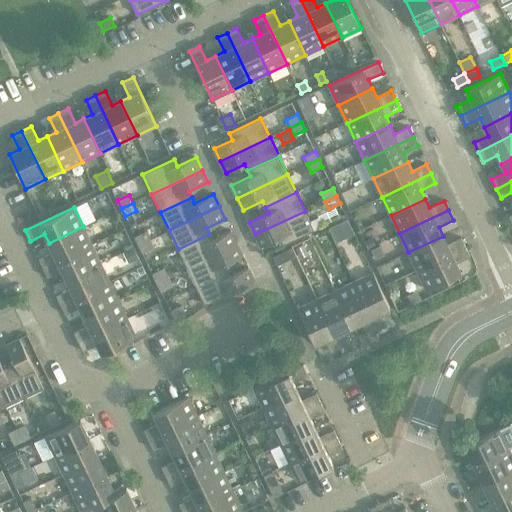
[(305,211),(255,234),(261,247),(280,238),(283,245),(314,230),(305,211)]
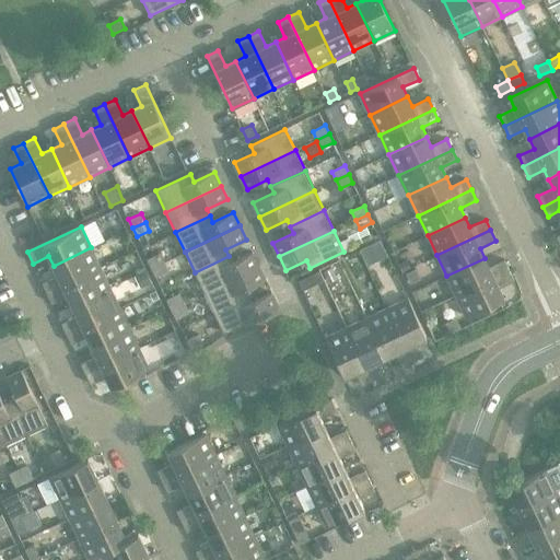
[(42,283),(47,293),(101,268),(91,247),(54,266),(58,276),(42,283)]
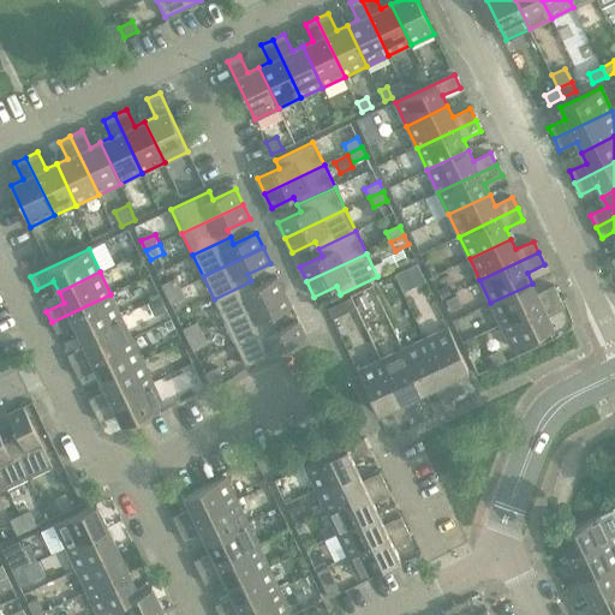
[(251,281),(214,299),(225,321),(285,292),(278,278),(255,288),(251,281)]
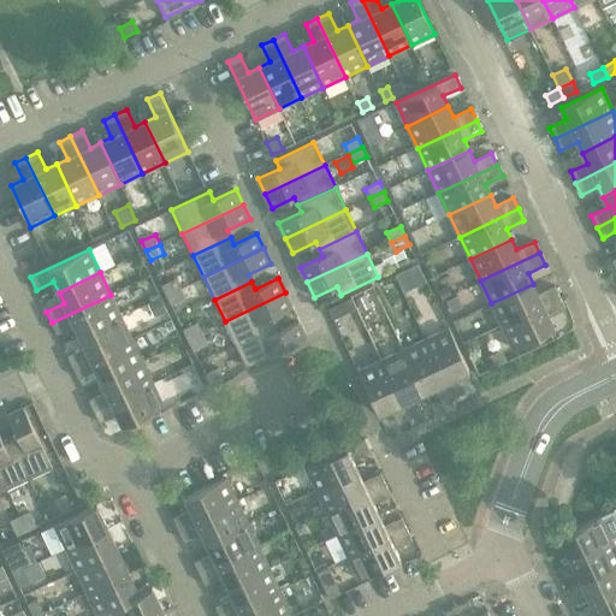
[(163,285),(167,295),(181,289),(177,279),(163,285)]
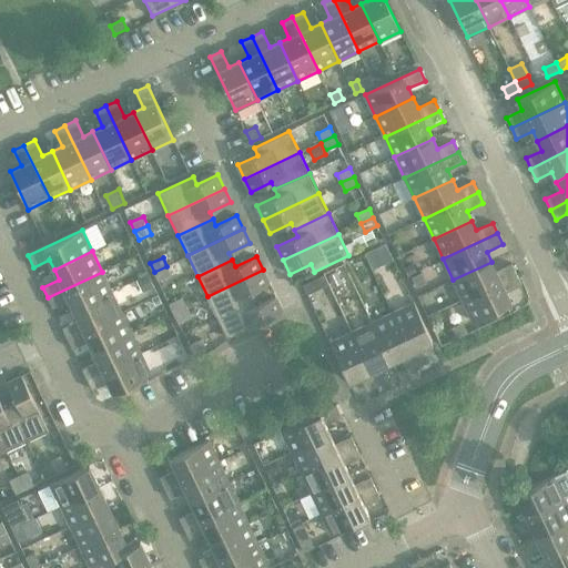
[(492,262),(453,280),(463,300),(517,274),(511,264),(496,271),(492,262)]
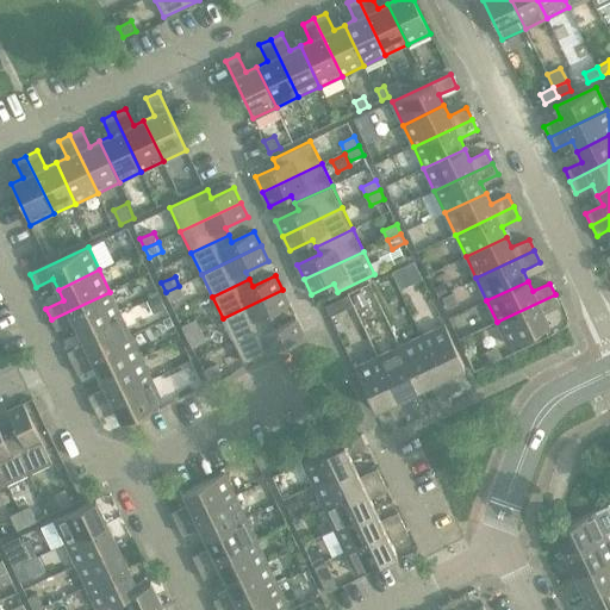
[(443,284),(434,288),(439,297),(448,292),(443,284)]
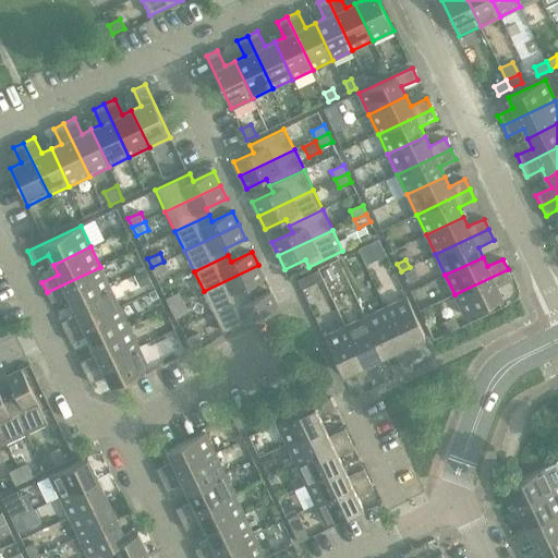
[(164,262),(152,267),(155,276),(168,269),(164,262)]
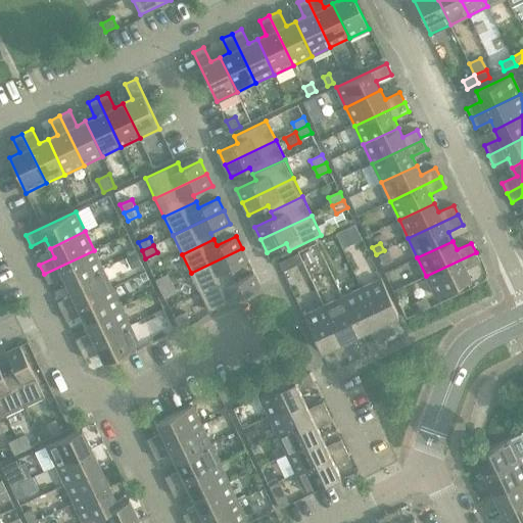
[(242,248),(191,273),(200,292),(232,277),(229,271),(248,262),(242,248)]
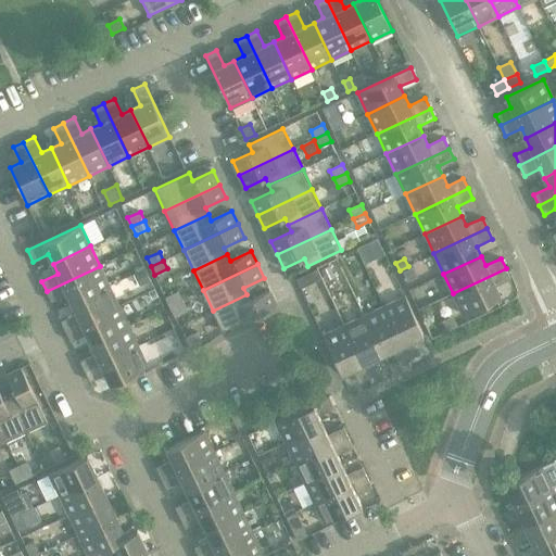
[(100,266),(47,291),(52,302),(67,294),(72,304),(110,286),(100,266)]
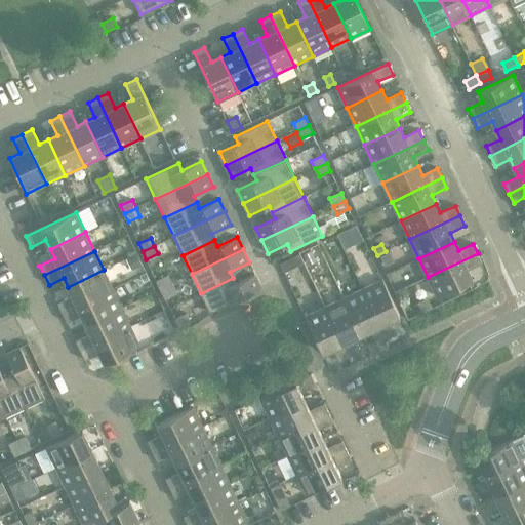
[(312,251),(304,254),(309,265),(316,260),(312,251)]
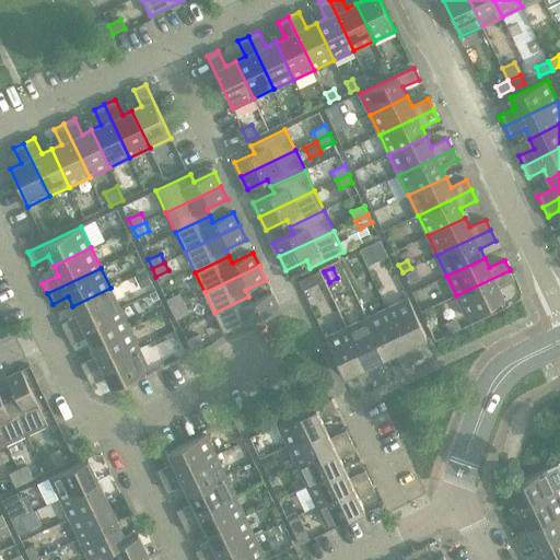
[(416,269),(407,273),(411,283),(420,279),(416,269)]
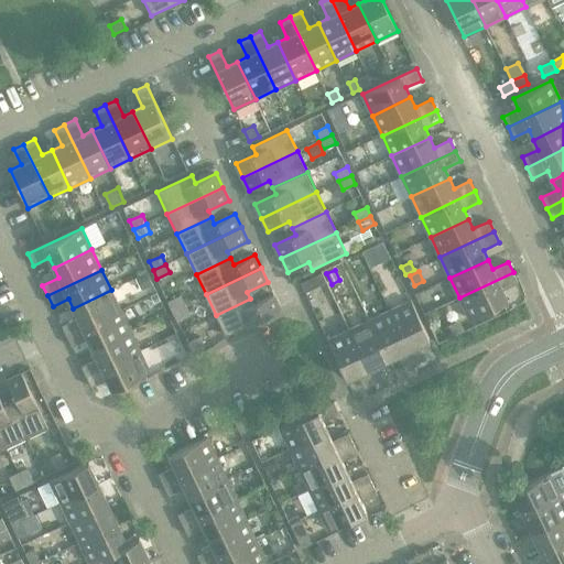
[(148,272),(137,278),(142,289),(153,284),(148,272)]
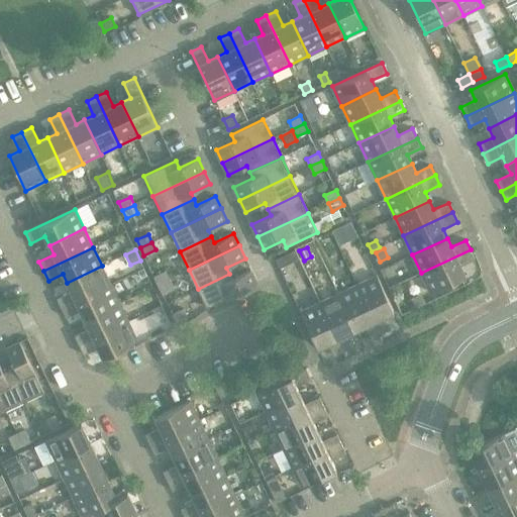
[(471,249),(421,273),(430,293),(466,276),(460,267),(475,260),(471,249)]
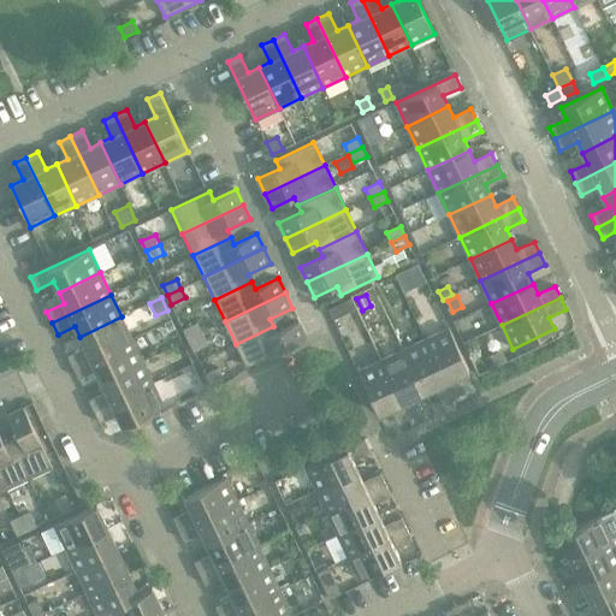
[(67,355),(73,367),(132,339),(122,317),(80,337),(84,348),(67,355)]
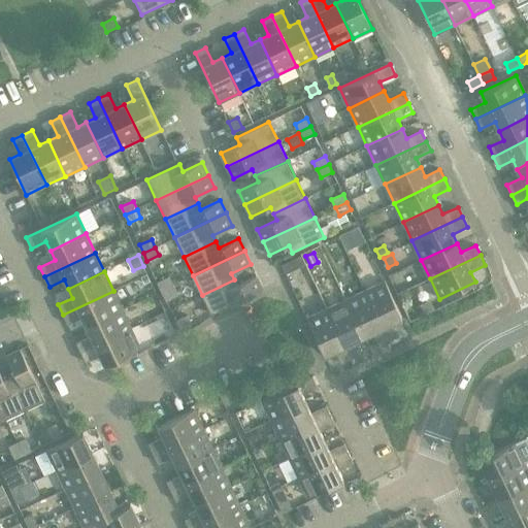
[(158,283),(161,291),(173,285),(169,276),(158,283)]
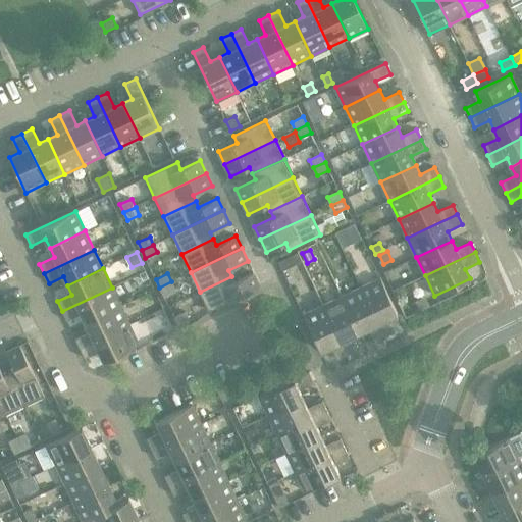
[(231,276),(200,292),(209,311),(260,286),(253,273),(235,282),(231,276)]
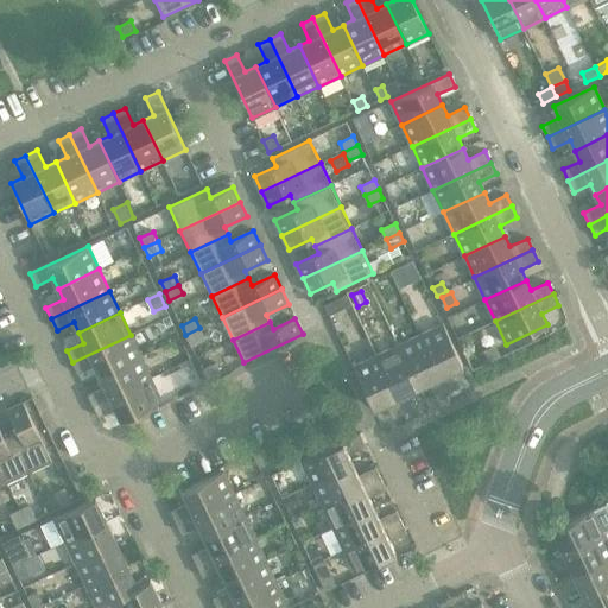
[(443,323),(420,335),(448,393),(460,387),(451,371),(463,365),(443,323)]
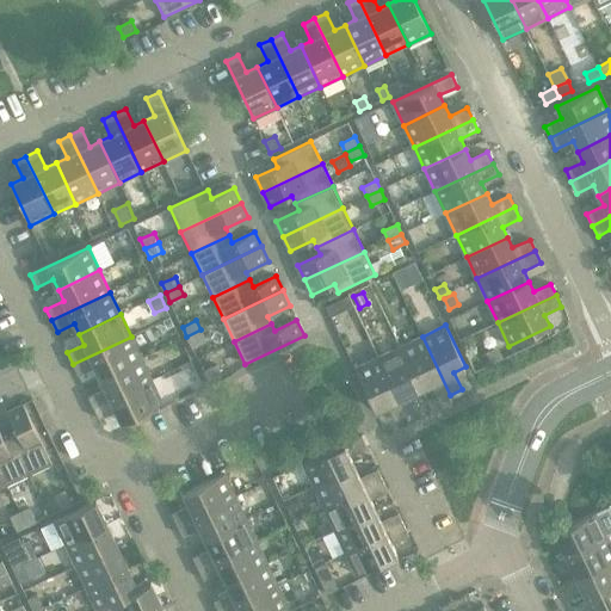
[(201,329),(186,337),(191,346),(205,339),(201,329)]
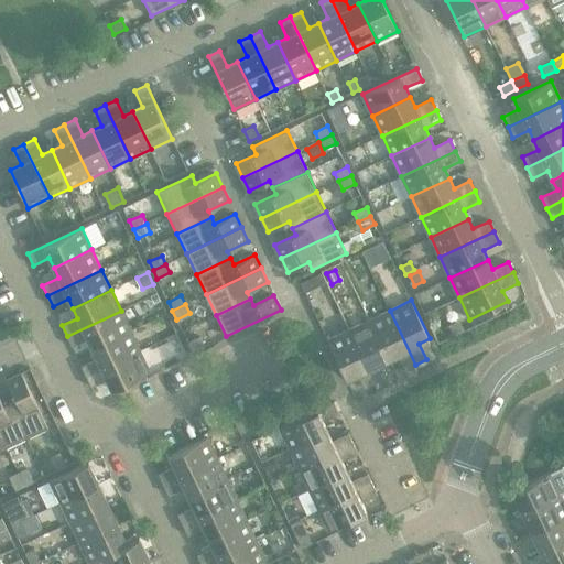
[(121,311),(67,336),(72,347),(88,339),(93,349),(130,331),(121,311)]
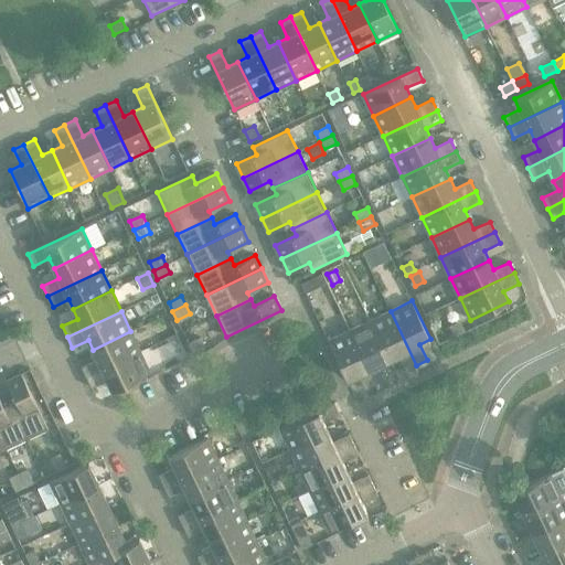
[(391,311),(371,320),(388,359),(398,354),(406,370),(416,365),(391,311)]
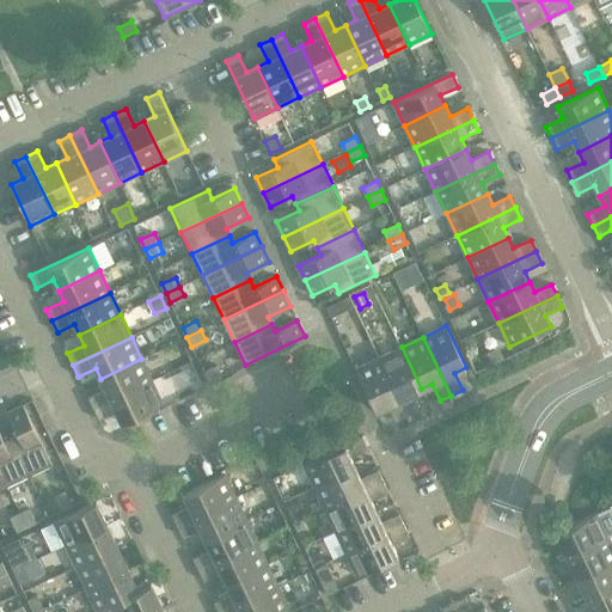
[(402,347),(379,357),(408,416),(418,411),(410,393),(421,389),(402,347)]
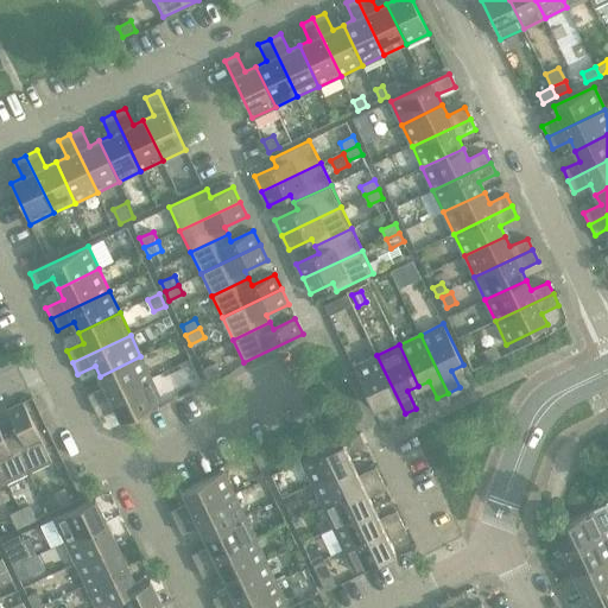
[(405,413),(377,355),(354,367),(373,407),(385,401),(393,419),(405,413)]
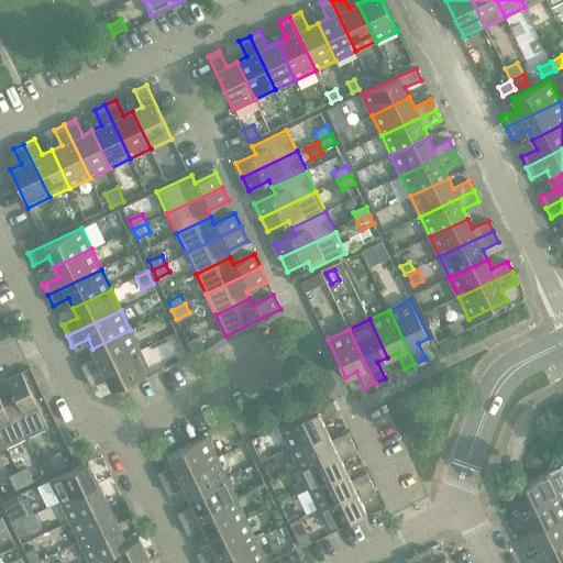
[(81,365),(86,376),(140,350),(130,330),(92,349),(97,357),(81,365)]
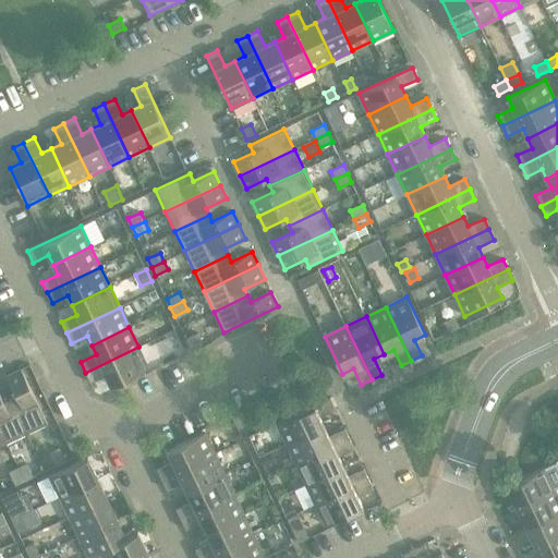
[(198,334),(186,339),(190,348),(203,342),(198,334)]
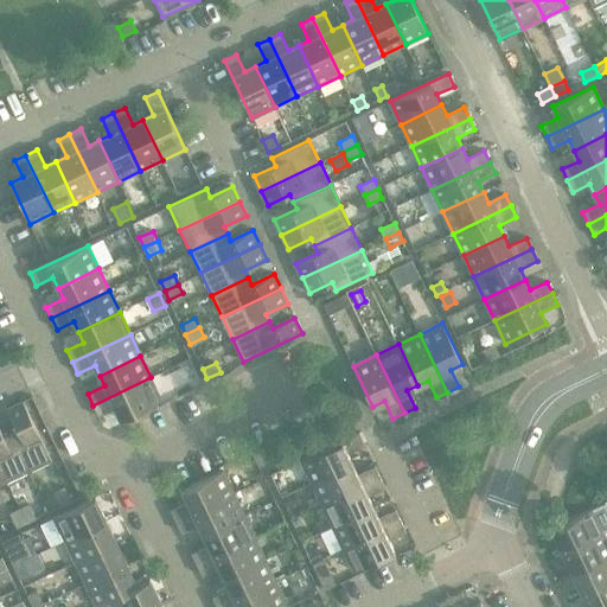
[(151,377),(93,406),(98,416),(115,409),(121,420),(161,401),(151,377)]
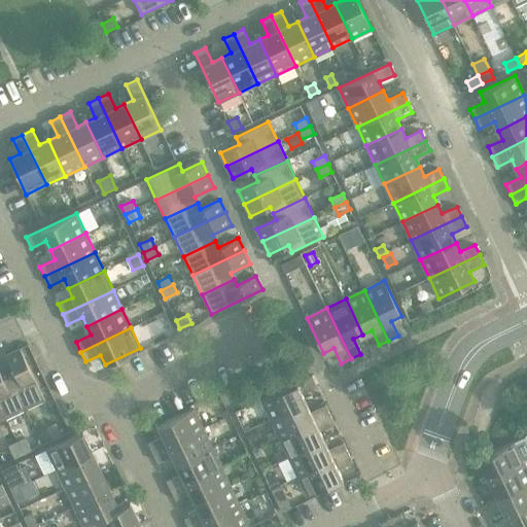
[(15,375),(9,378),(25,410),(45,400),(21,349),(6,355),(15,375)]
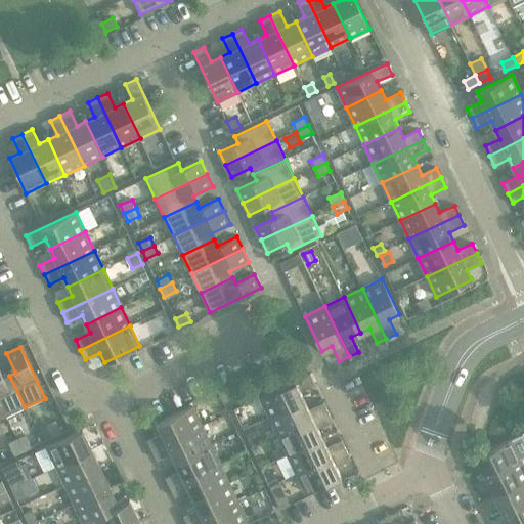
[(0,370),(0,403),(6,417),(25,407),(9,376),(3,378),(0,370)]
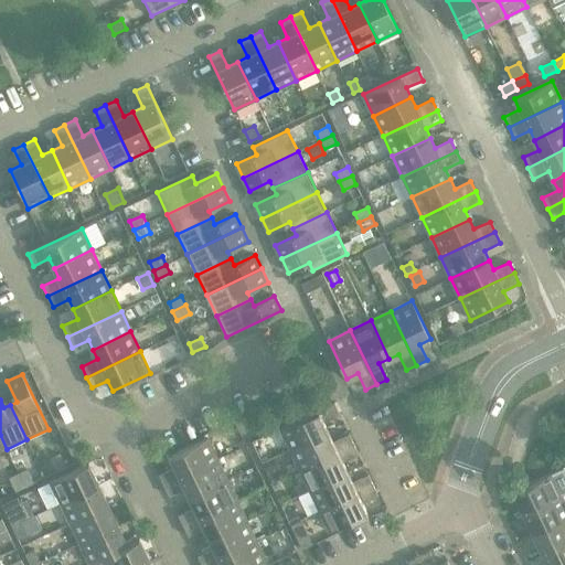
[(280,428),(290,449),(329,432),(324,422),(340,414),(334,403),(280,428)]
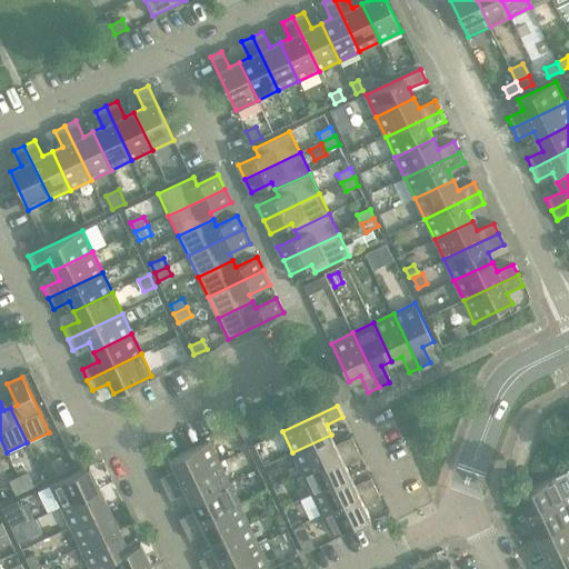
[(331,435),(292,452),(302,473),(357,447),(351,437),(336,445),(331,435)]
